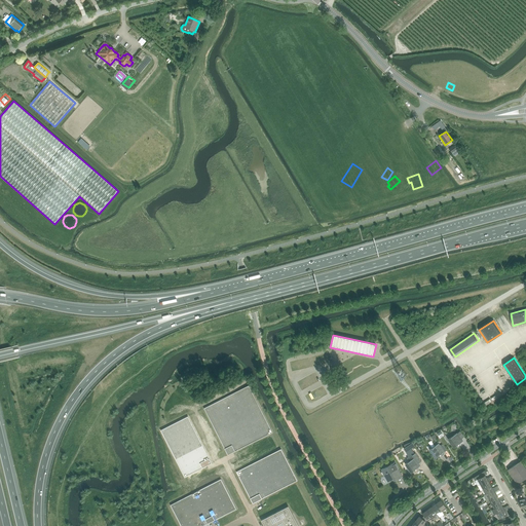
[(233,452),(272,433),(249,385),(204,408),(228,455),(233,452)]
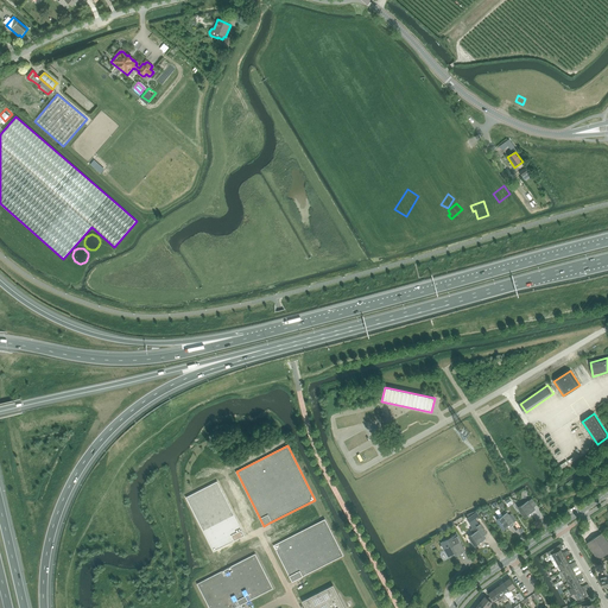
[(214,551),(239,539),(245,536),(217,481),(185,498),(214,551)]
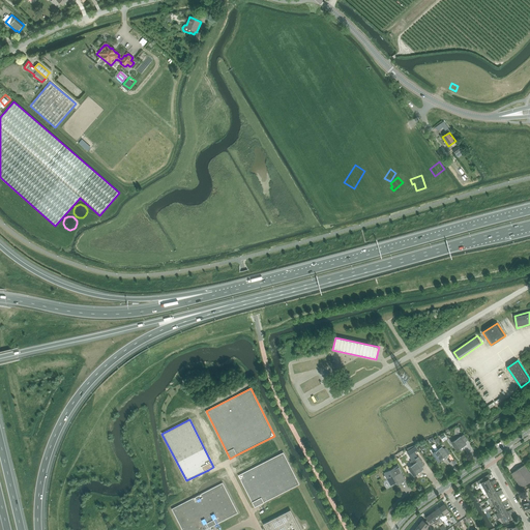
[(466,444),(465,442),(461,437),(461,436),(452,442),(451,443),(453,445),(453,446),(454,448),(455,448),(458,451),(467,445),(467,444),(466,444)]
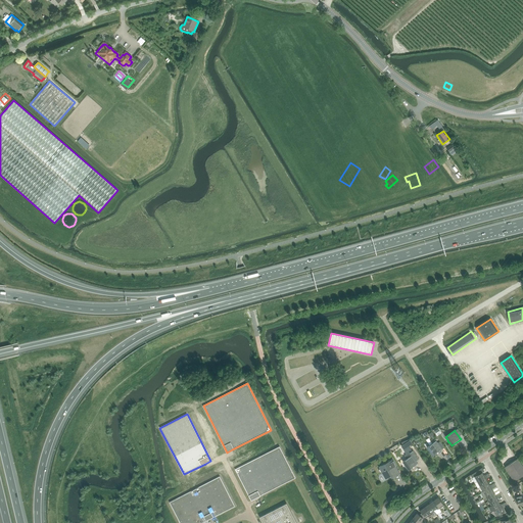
[(411,440),(405,444),(403,445),(401,446),(403,449),(413,443),(411,440)]
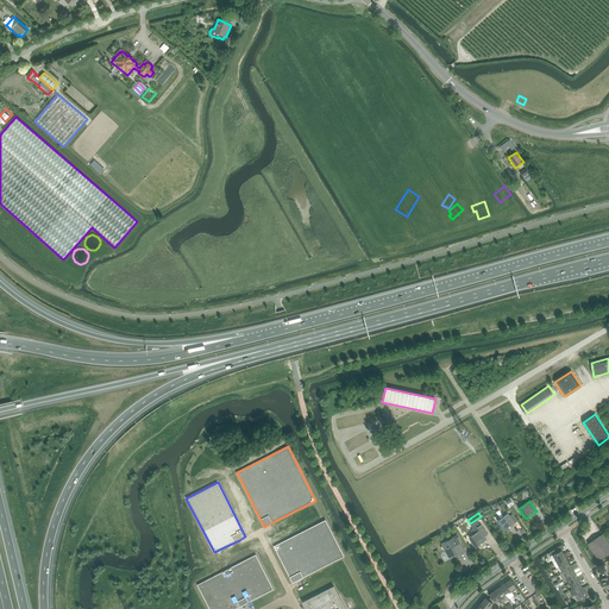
[(497,521),(504,531),(515,523),(514,523),(508,514),(497,521)]
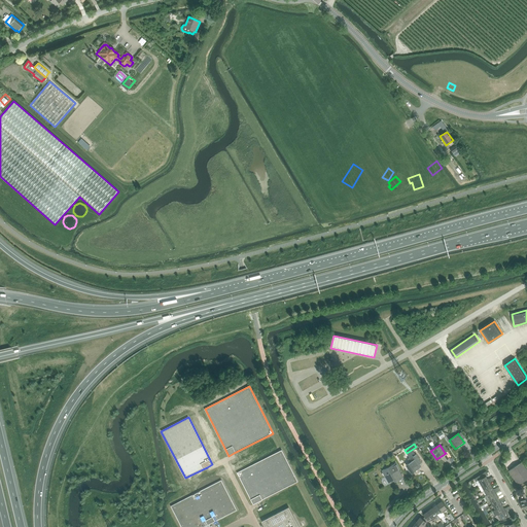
[(253,504),(259,501),(262,500),(262,499),(297,482),(289,465),(282,450),(237,472),(253,504)]
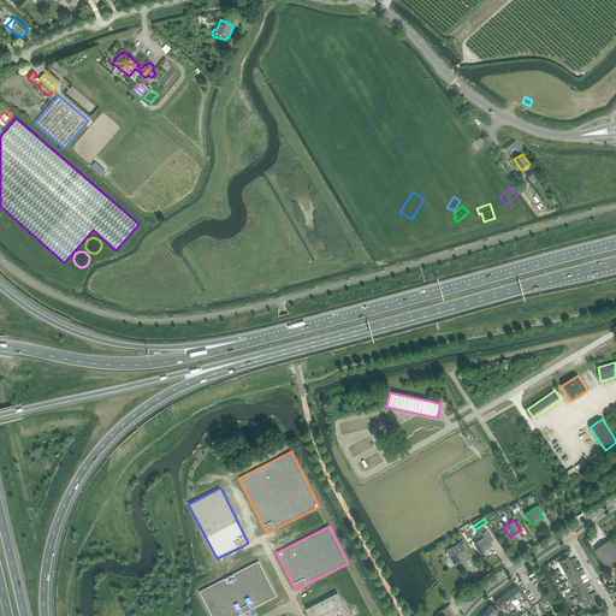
[(487,531),(481,534),(477,537),(479,540),(475,544),(474,544),(477,548),(479,551),(479,550),(481,554),(492,546),(490,544),(493,540),(487,532),(487,531)]
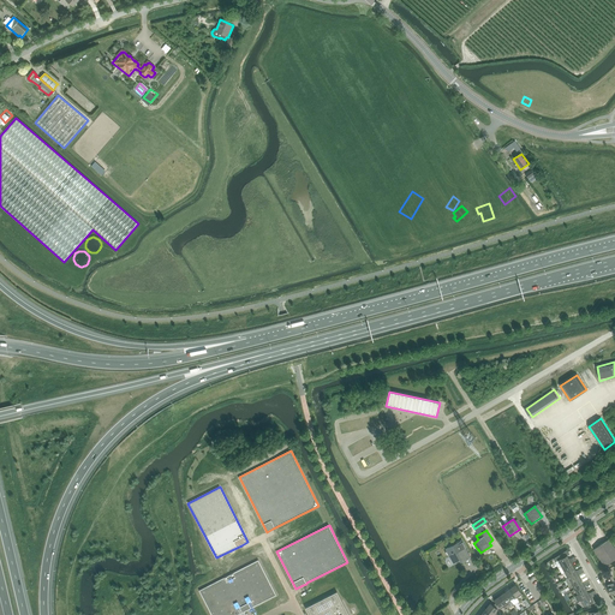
[(604,566),(614,559),(614,548),(609,539),(593,549),(604,566)]
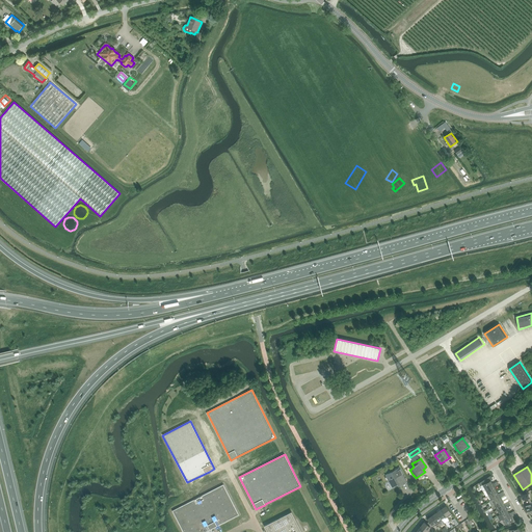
[(389,480),(391,484),(393,487),(395,486),(398,484),(399,486),(407,482),(399,468),(386,475),(387,477),(386,478),(387,480),(388,480),(389,480)]
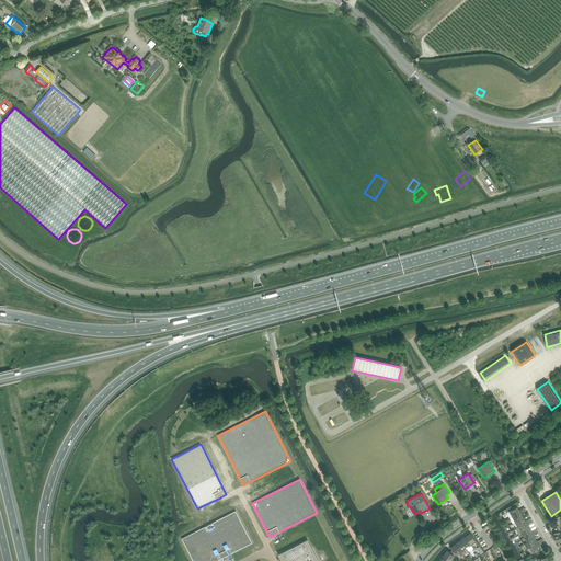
[(513,505),(506,511),(505,511),(510,518),(521,512),(519,511),(517,506),(514,508),(513,505)]
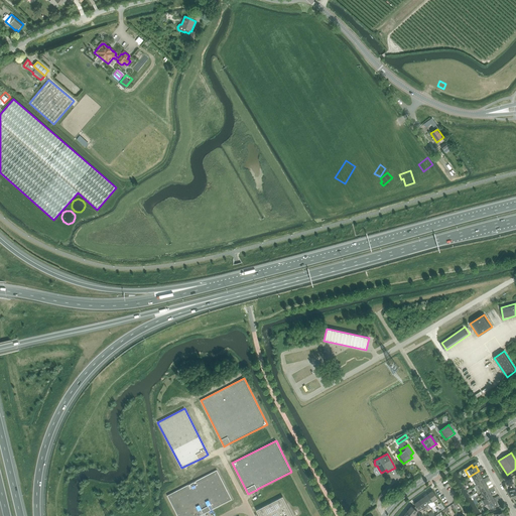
[(479,471),(469,477),(472,482),(474,480),(481,476),(479,472),(482,471),(480,469),(478,470),(479,471)]
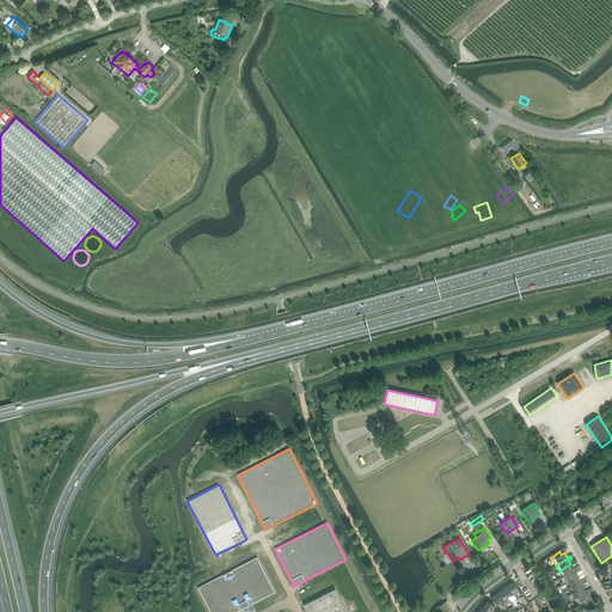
[(236,611),(243,609),(248,606),(275,592),(257,557),(199,588),(210,611),(236,611)]
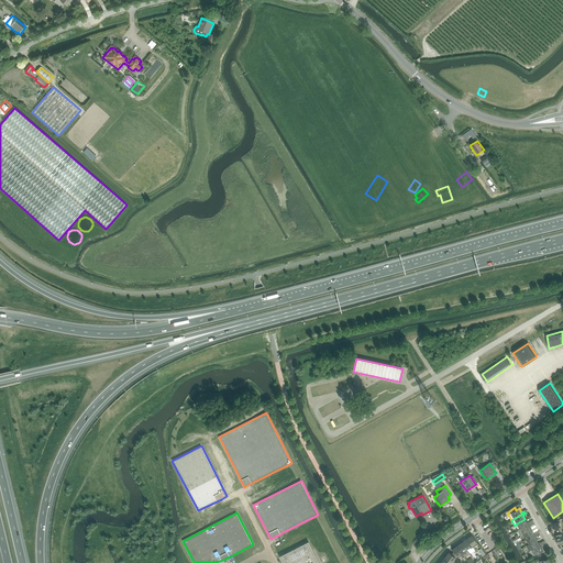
[(520,529),(528,525),(528,523),(525,519),(517,523),(520,529)]
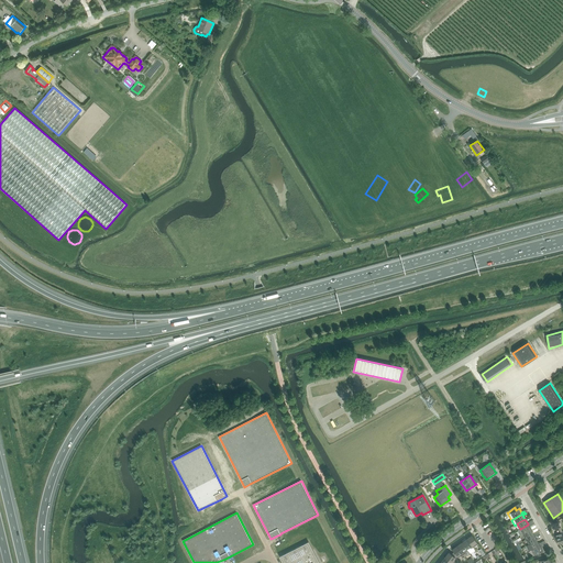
[(520,536),(522,534),(531,530),(529,526),(531,525),(530,522),(528,523),(528,525),(520,529),(517,530),(520,536)]
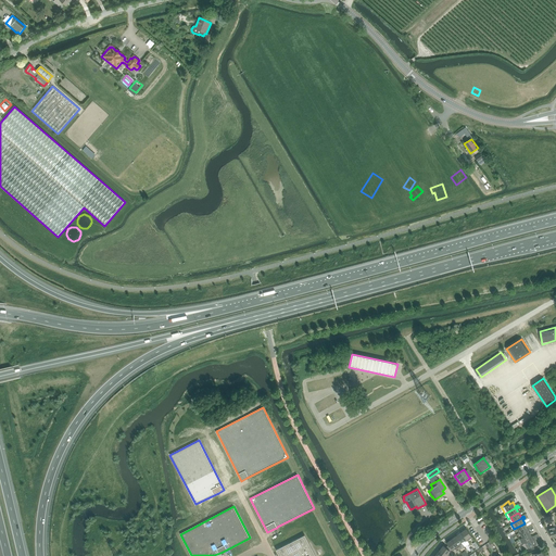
[(519,533),(528,528),(527,527),(525,523),(516,528),(519,533)]
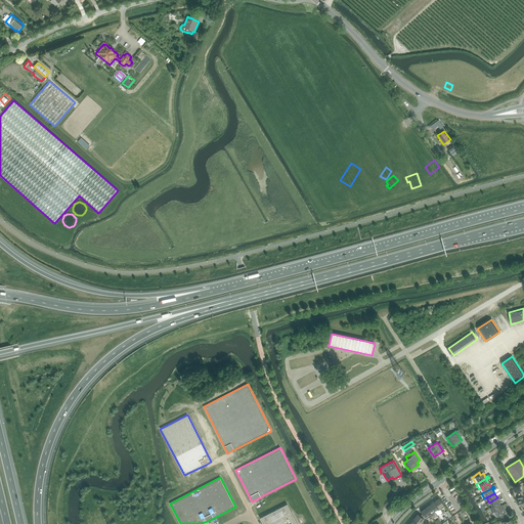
[(489,503),(492,508),(499,503),(497,498),(499,497),(498,495),(496,496),(497,497),(489,503)]
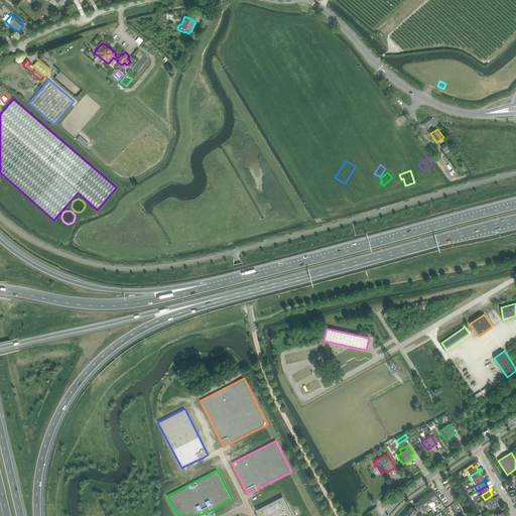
[(437,497),(432,491),(428,494),(433,502),(435,504),(437,503),(435,501),(438,499),(436,497),(437,497)]
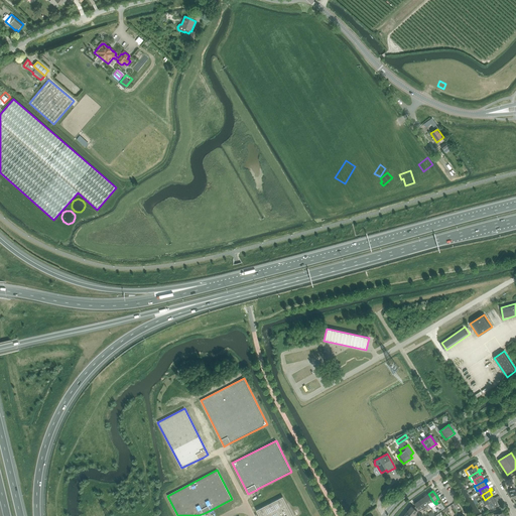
[(429,505),(433,502),(428,494),(423,497),(429,505)]
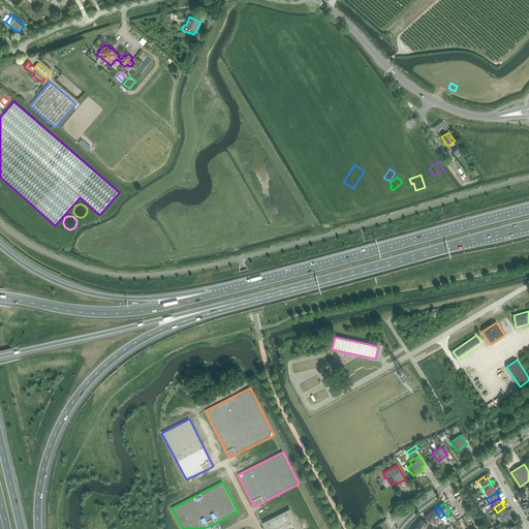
[(495,514),(497,519),(499,517),(507,512),(506,511),(504,507),(497,512),(495,514)]
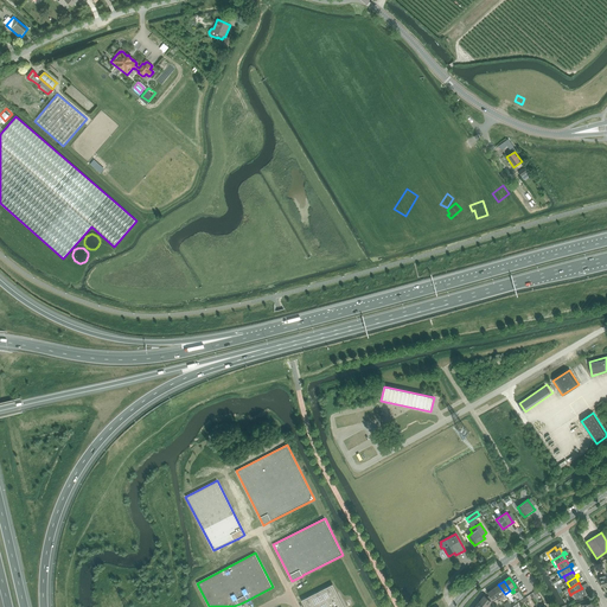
[(344,606),(333,585),(302,600),(305,606),(344,606)]
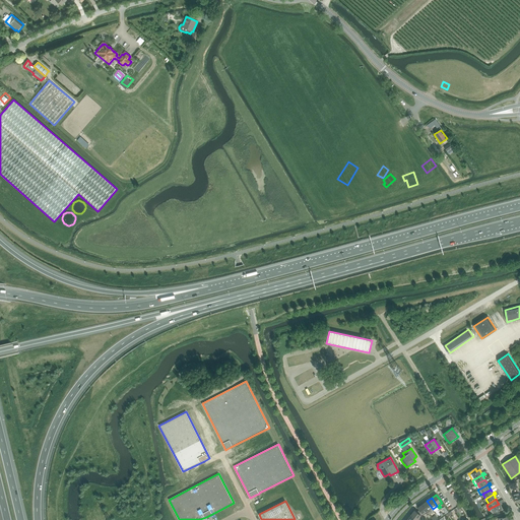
[(430,511),(433,509),(427,501),(423,505),(430,514),(432,513),(430,511)]
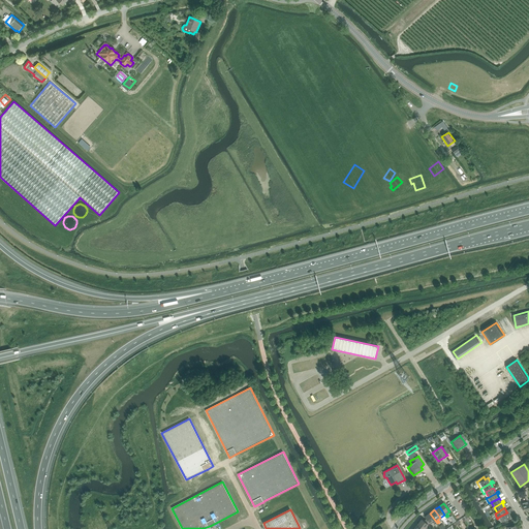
[(509,510),(506,511),(507,512),(499,517),(502,522),(510,518),(507,514),(510,512),(509,510)]
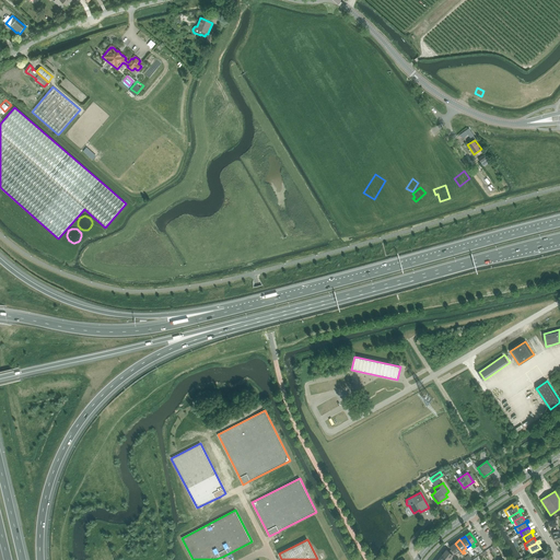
[(461,556),(463,553),(455,544),(450,547),(455,553),(456,555),(458,553),(461,556)]
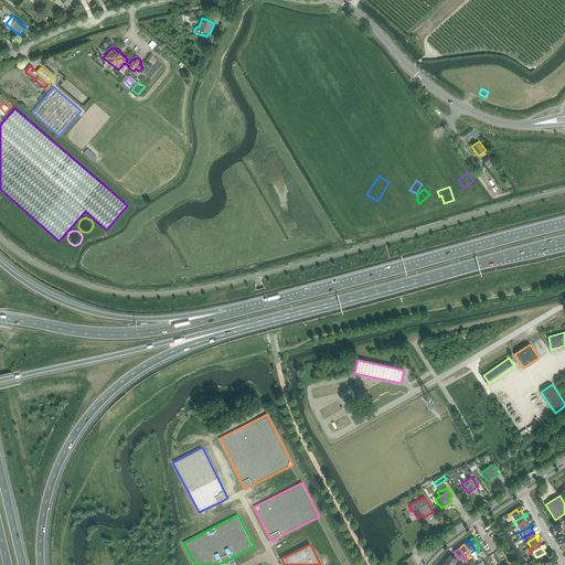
[(454,564),(458,564),(457,564),(458,561),(457,560),(450,554),(447,560),(454,564)]
